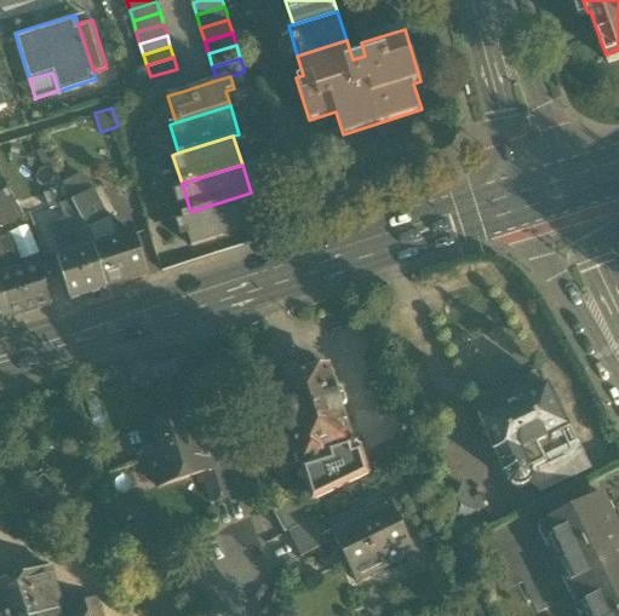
[(73,199),(93,188),(84,170),(63,180),(66,185),(67,185),(73,199)]
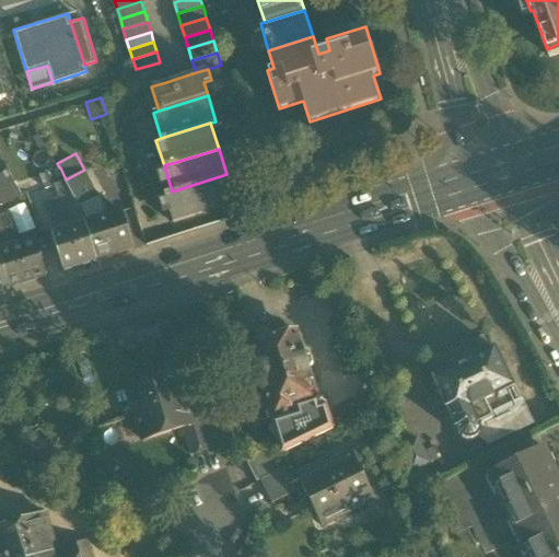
[(96,195),(100,194),(105,190),(92,165),(84,170),(96,195)]
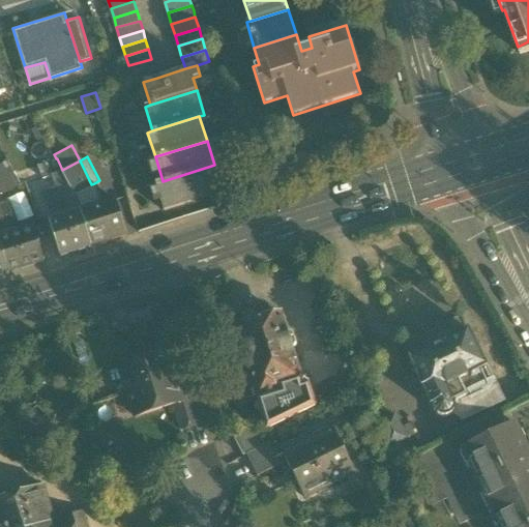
[(0,162),(0,187),(1,192),(19,182),(7,158),(0,162)]
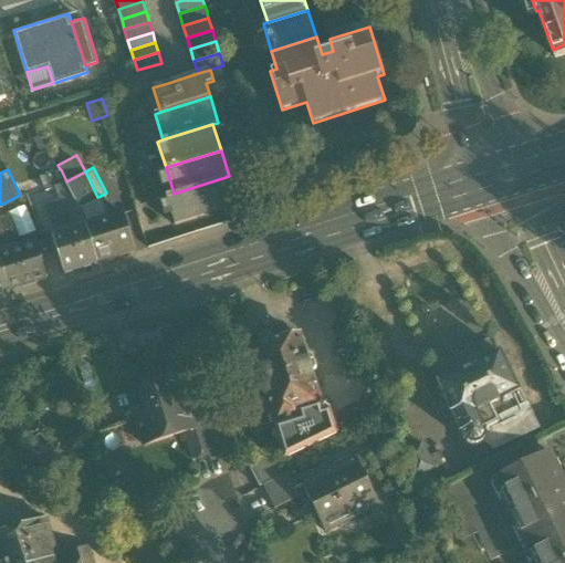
[(43,176),(48,189),(58,186),(66,181),(61,169),(60,169),(43,176)]
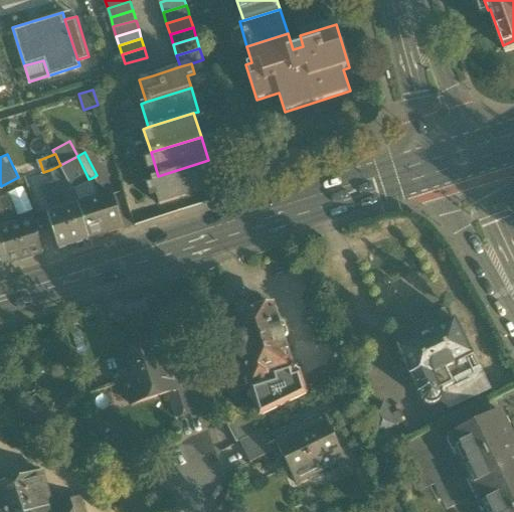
[(77,156),(60,165),(75,194),(90,238),(125,227),(113,191),(98,196),(92,178),(89,179),(77,156)]
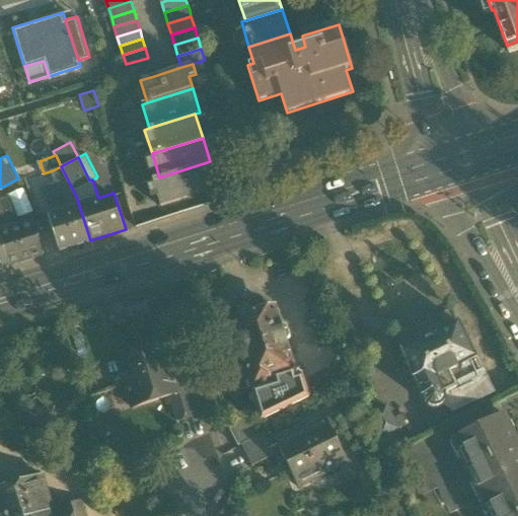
[(212,189),(204,163),(159,177),(153,179),(161,204),(212,189)]
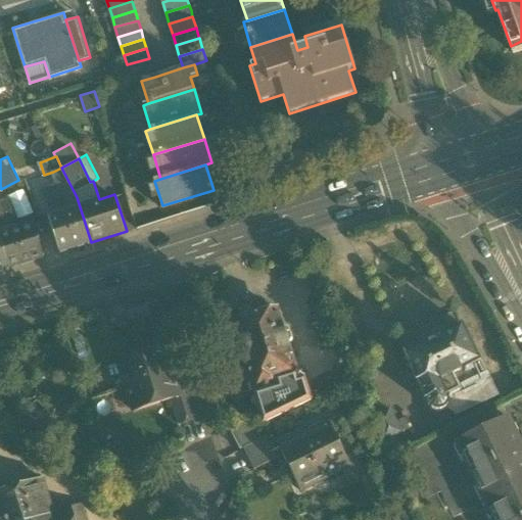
[(60,251),(91,242),(77,197),(61,168),(53,172),(64,204),(66,203),(68,209),(49,216),(60,251)]
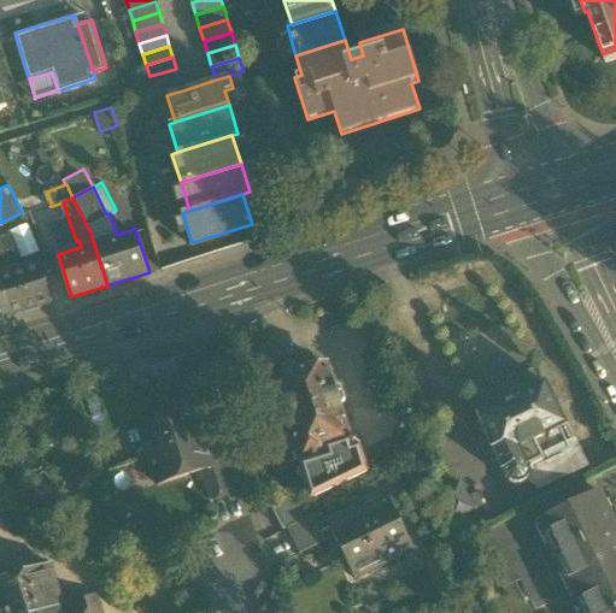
[(11,231),(0,234),(0,272),(22,266),(11,231)]
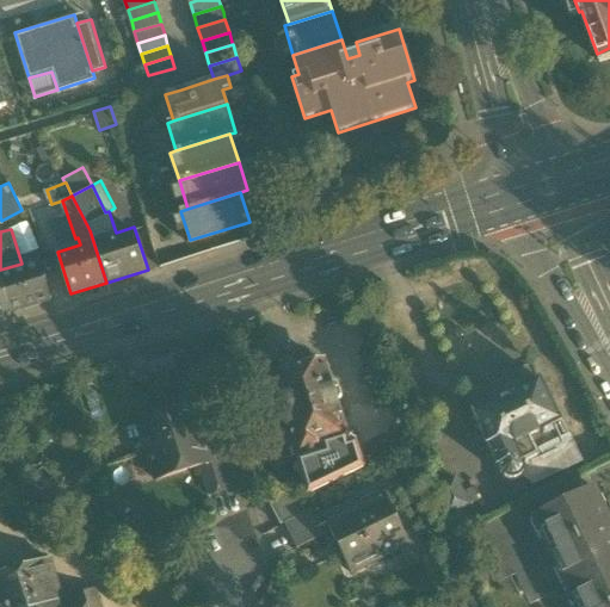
[(22,264),(0,270),(0,274),(11,311),(51,298),(39,258),(22,264)]
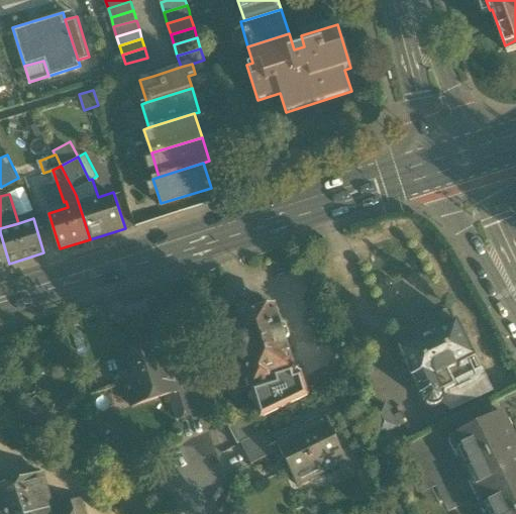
[(0,266),(9,264),(0,232),(0,266)]
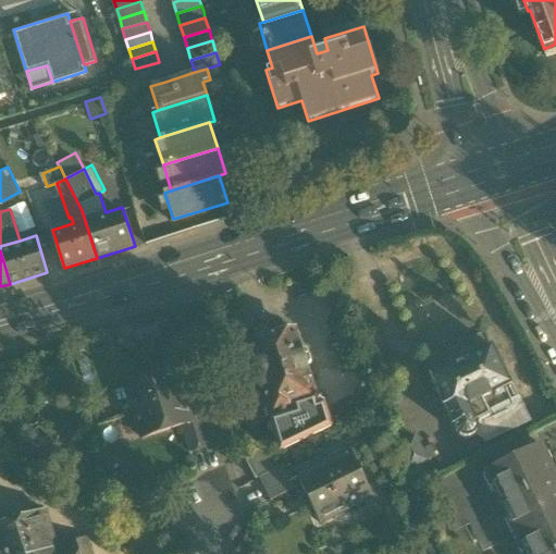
[(262,384),(272,416),(305,406),(304,401),(318,396),(308,365),(309,364),(312,359),(309,348),(304,346),(303,346),(297,331),(292,328),(248,341),(258,372),(263,371),(267,383),(262,384)]
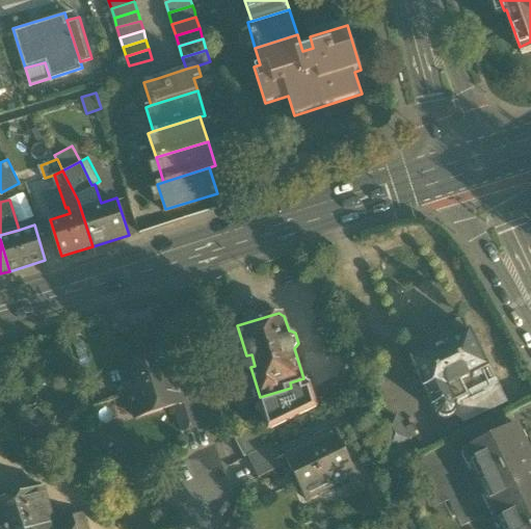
[(454,414),(456,412),(457,407),(457,401),(497,382),(498,382),(471,327),(410,356),(436,410),(439,413),(441,415),(444,416),(447,416),(452,415),(454,414)]
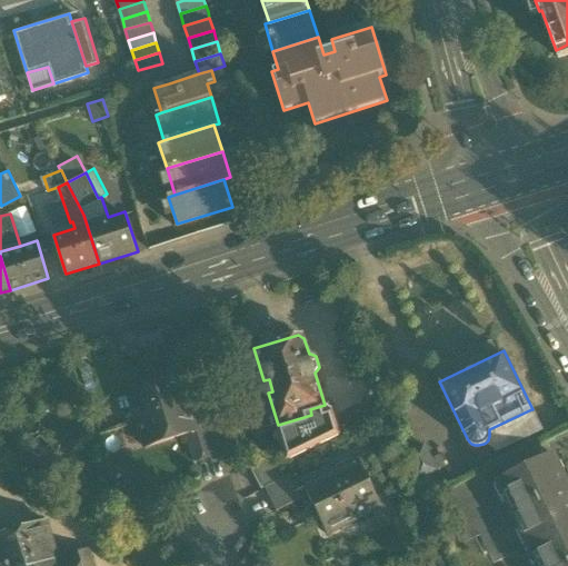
[(130,393),(138,420),(189,404),(180,376),(130,393)]
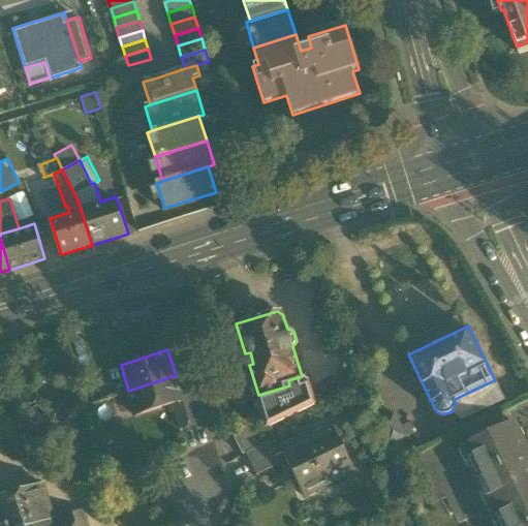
[(245,353),(249,365),(253,364),(250,352),(245,353)]
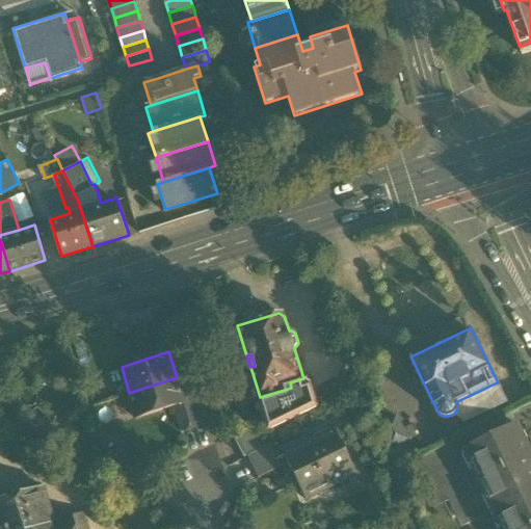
[(308,376),(303,378),(290,382),(291,388),(260,397),(260,400),(256,408),(264,413),(269,429),(317,405),(308,376)]
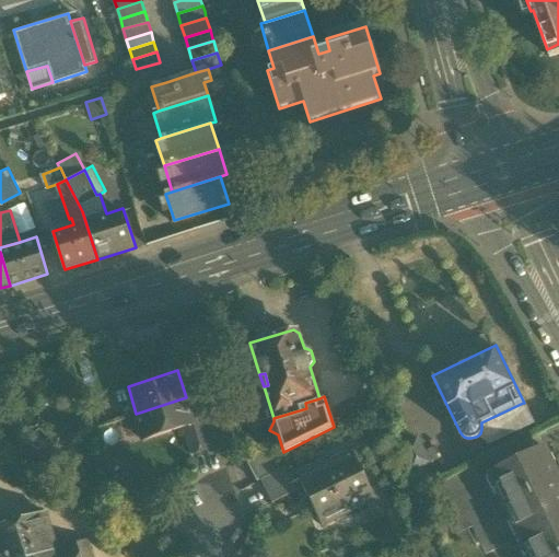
[(194,421),(186,397),(136,414),(143,438),(185,426),(194,422),(194,421)]
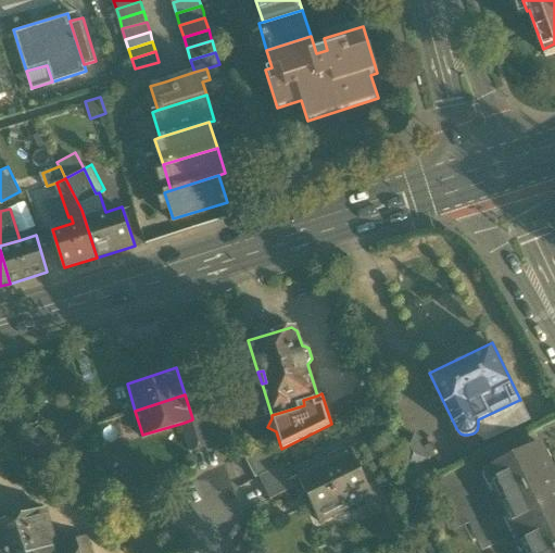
[(528,417),(519,400),(478,419),(478,426),(477,430),(488,437),(528,417)]
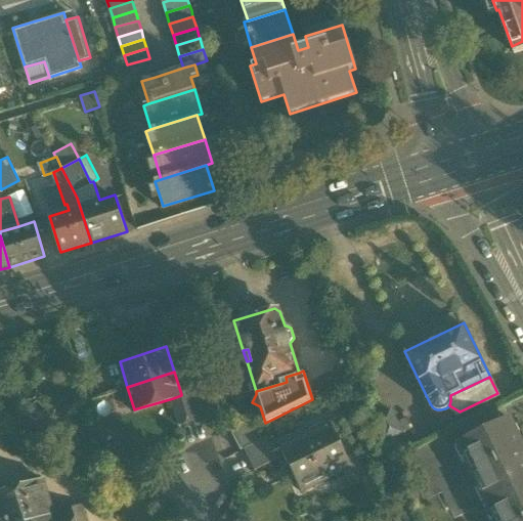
[(173,398),(181,422),(197,417),(188,391),(181,394),(181,395),(173,398)]
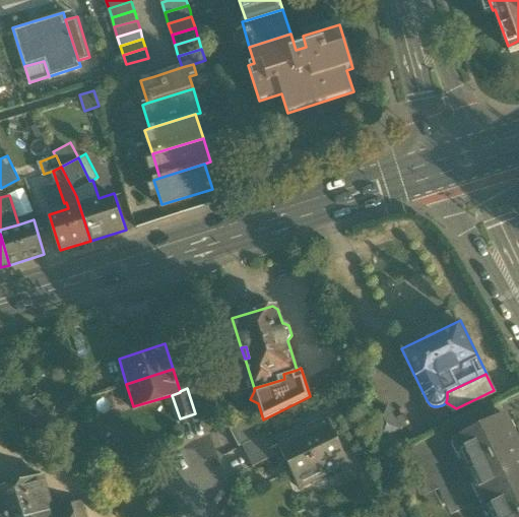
[(373,412),(383,436),(407,424),(402,414),(395,418),(389,404),(373,412)]
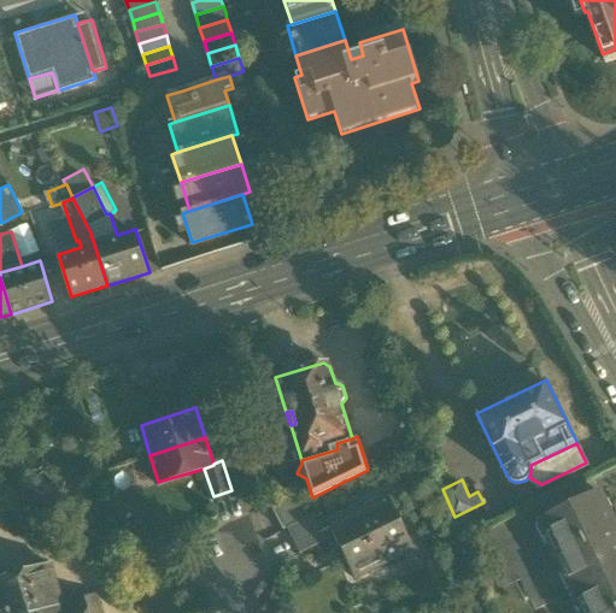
[(270,501),(285,528),(309,514),(294,489),(270,501)]
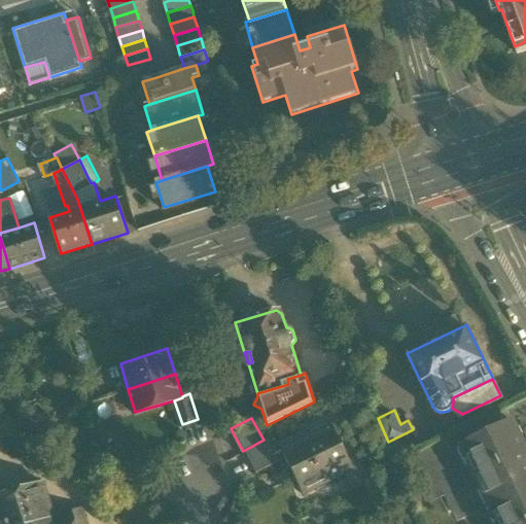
[(525,459),(521,449),(525,447),(525,444),(512,418),(460,443),(461,444),(464,443),(472,459),(469,461),(482,487),(485,486),(492,500),(489,502),(490,503),(493,502),(500,517),(497,519),(499,523),(525,523),(525,459)]
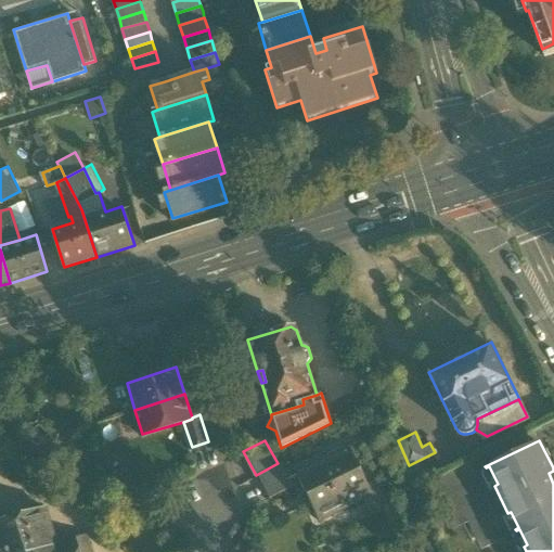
[(297,473),(320,520),(363,498),(373,493),(366,482),(350,447),(297,473)]
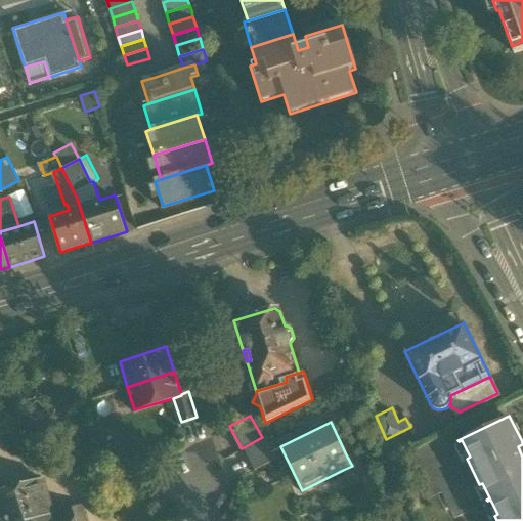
[(245,447),(256,469),(277,459),(266,436),(245,447)]
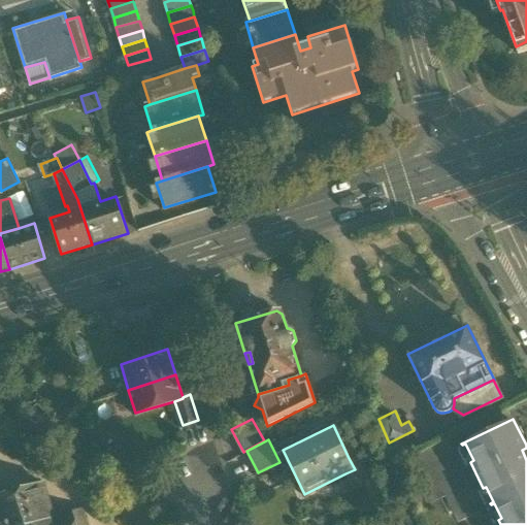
[(349,458),(355,469),(346,473),(354,490),(370,482),(358,454),(349,458)]
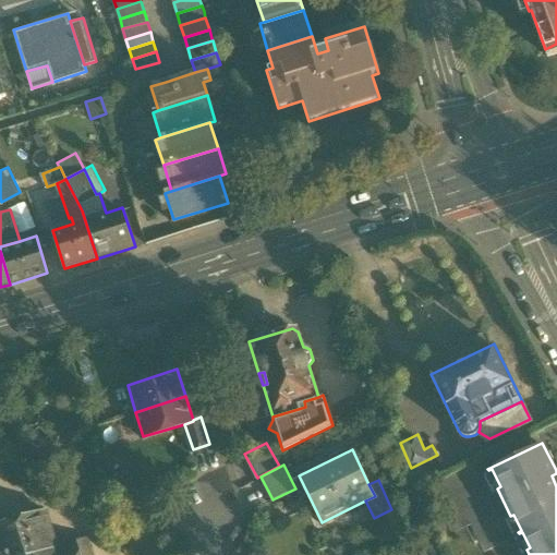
[(0,554),(94,554),(88,535),(58,545),(47,509),(0,523),(0,554)]
